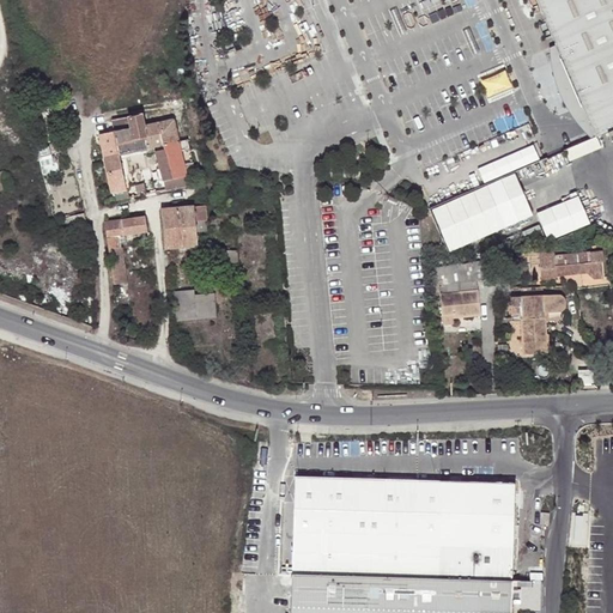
[(612,0),(533,0),(562,64),(587,122),(594,135),(602,132),(602,134),(612,129),(612,0)]
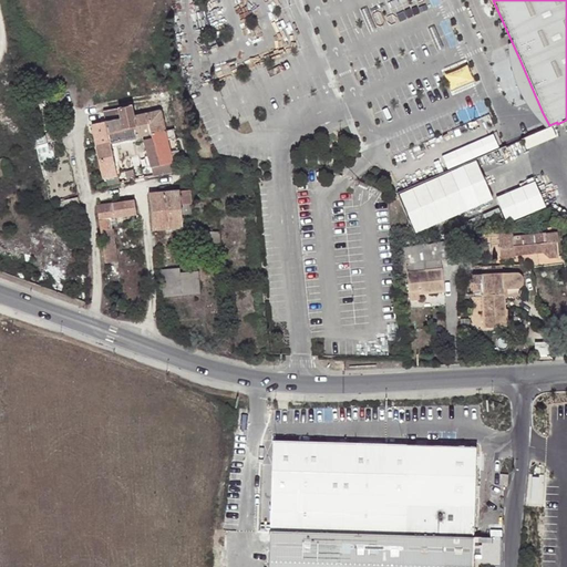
[(543,113),(519,59),(513,62),(514,74),(518,92),(526,106),(535,116),(543,113)]
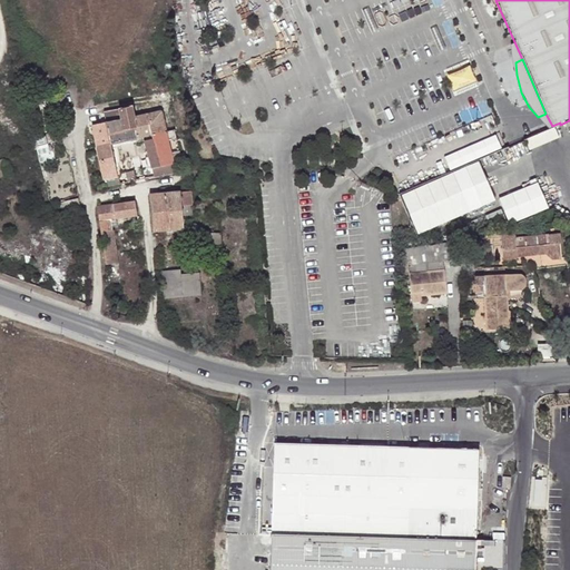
[(165,99),(157,100),(159,112),(160,117),(168,115),(167,106),(165,99)]
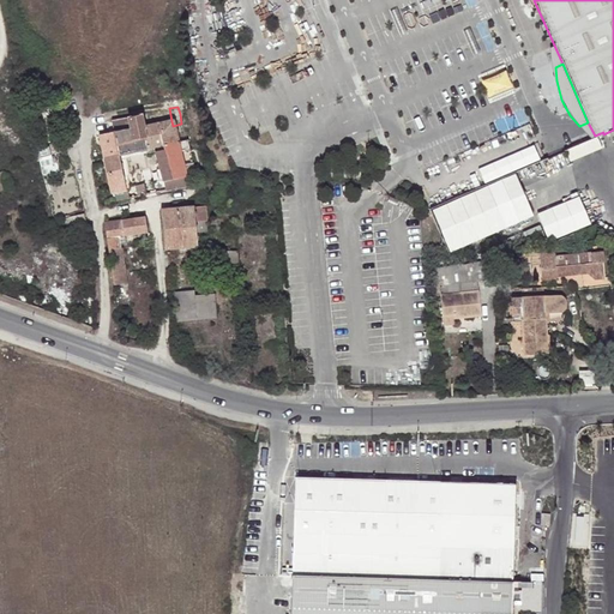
[(144,127),(142,114),(126,118),(130,130),(130,131),(142,128),(144,127)]
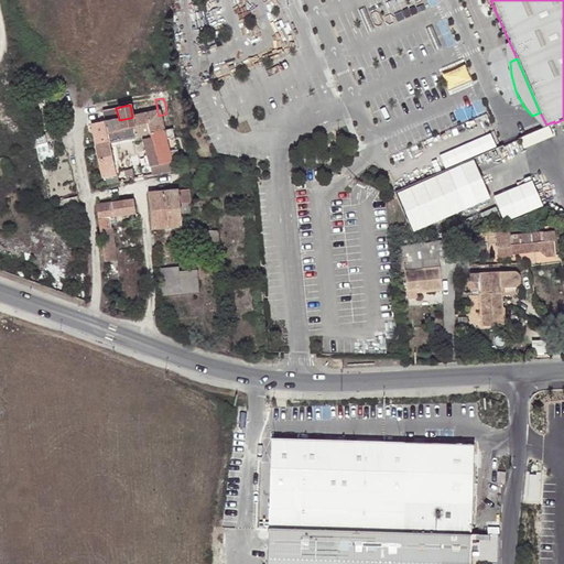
[(104,110),(106,121),(114,120),(119,119),(116,108),(104,110)]
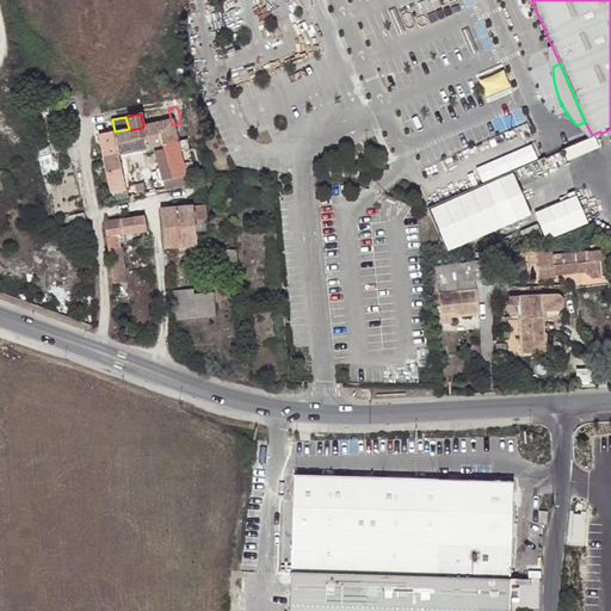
[(171,121),(143,127),(141,128),(146,149),(161,144),(159,140),(174,136),(172,125),(171,121)]
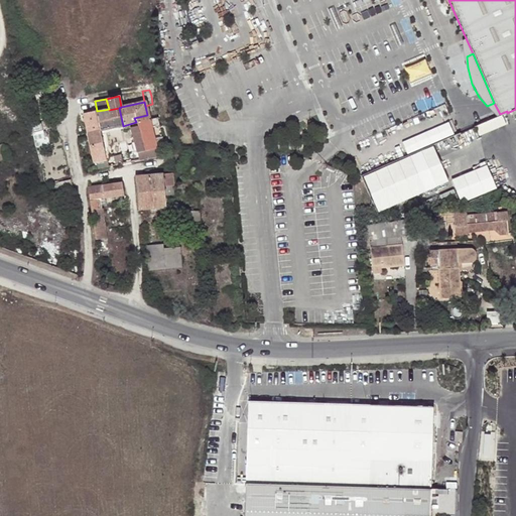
[(109,110),(109,109),(104,110),(108,129),(123,126),(119,108),(109,110)]
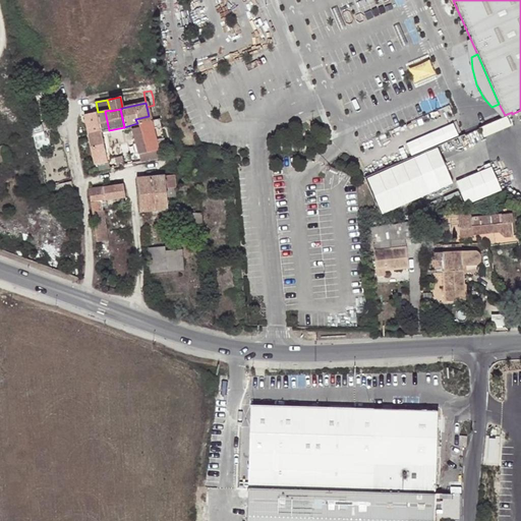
[(100,132),(109,130),(105,111),(98,112),(95,113),(99,131),(100,132)]
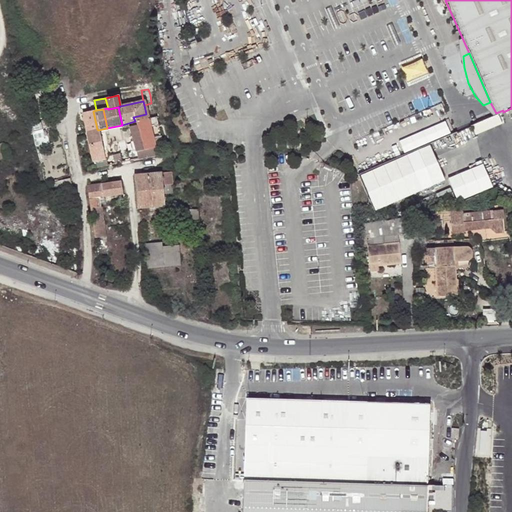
[(97,129),(93,111),(82,113),(86,132),(97,129)]
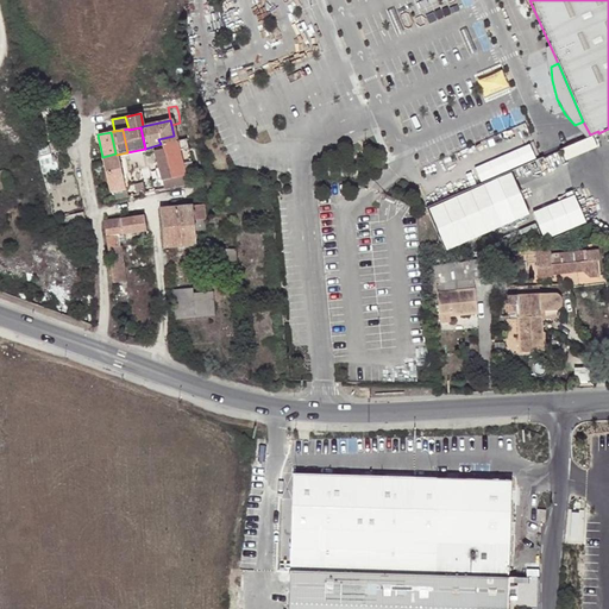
[(164,158),(167,165),(180,163),(177,151),(186,150),(183,139),(175,142),(161,144),(163,150),(164,158)]
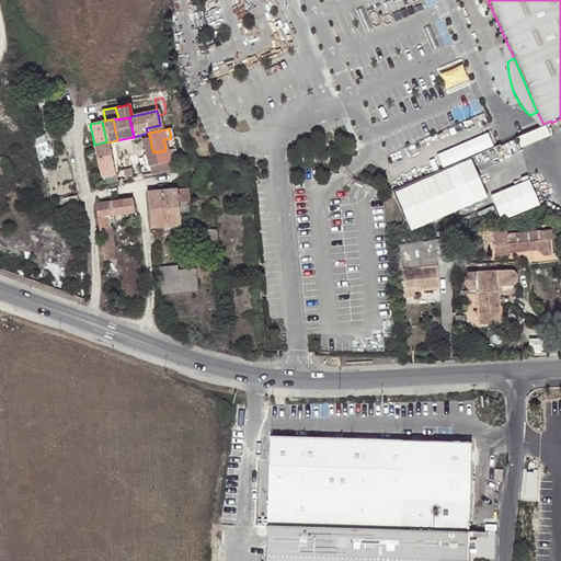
[(150,138),(149,138),(140,140),(142,147),(151,146),(150,138)]
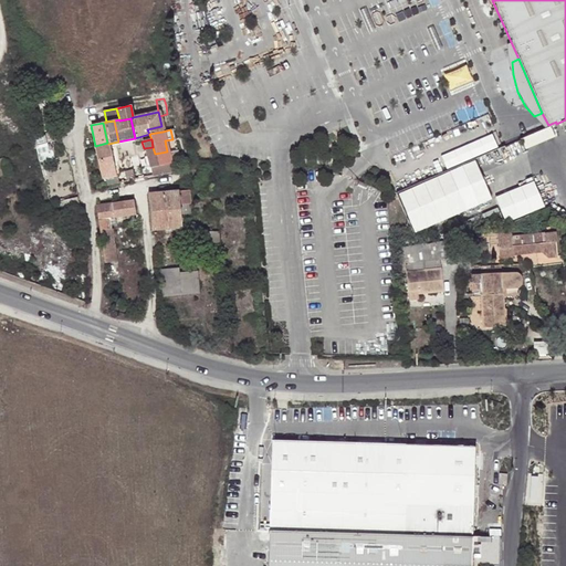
[(144,148),(149,166),(153,176),(160,174),(173,173),(170,165),(159,167),(155,154),(153,147),(144,148)]
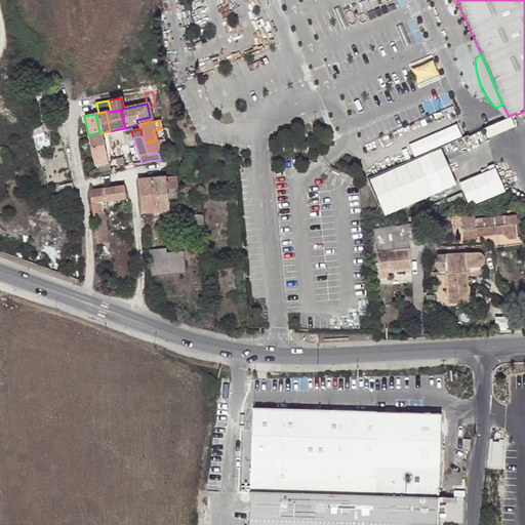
[(102,137),(89,139),(91,148),(103,146),(102,137)]
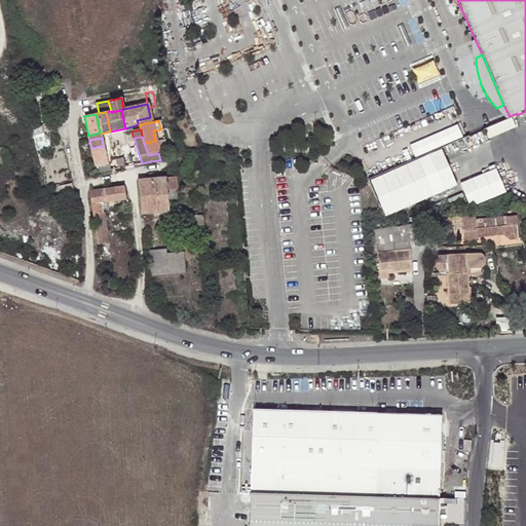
[(155,141),(144,143),(148,155),(158,153),(160,160),(170,158),(167,150),(164,139),(155,141)]
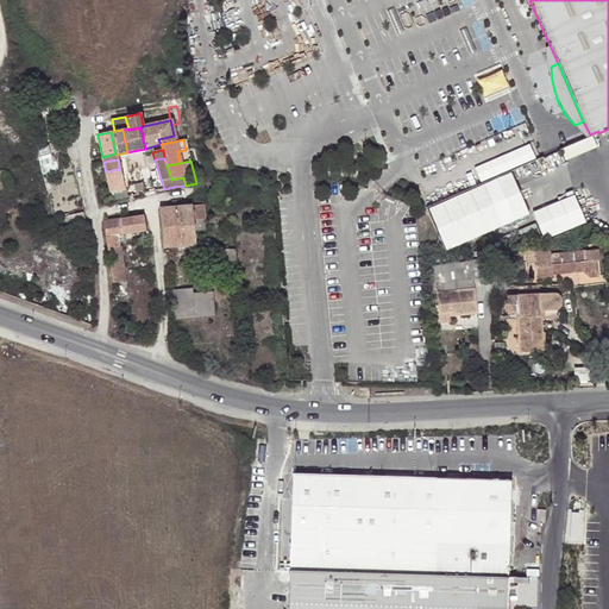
[(124,187),(119,169),(106,171),(110,192),(124,188),(124,187)]
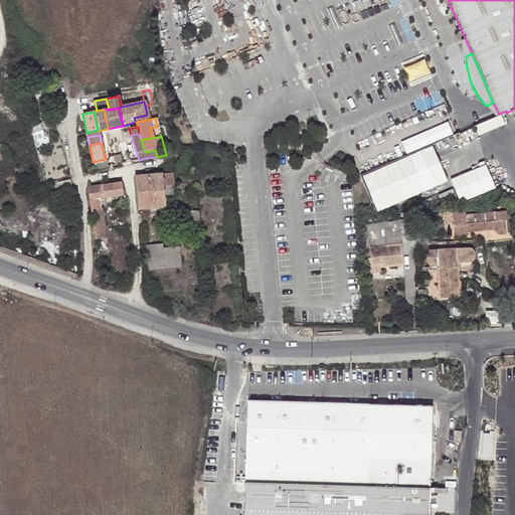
[(381,209),(454,181),(440,145),(367,172),(381,209)]
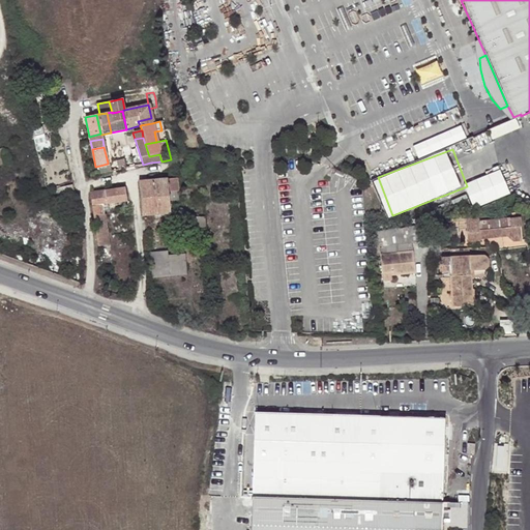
[(143,165),(140,155),(131,156),(134,167),(143,165)]
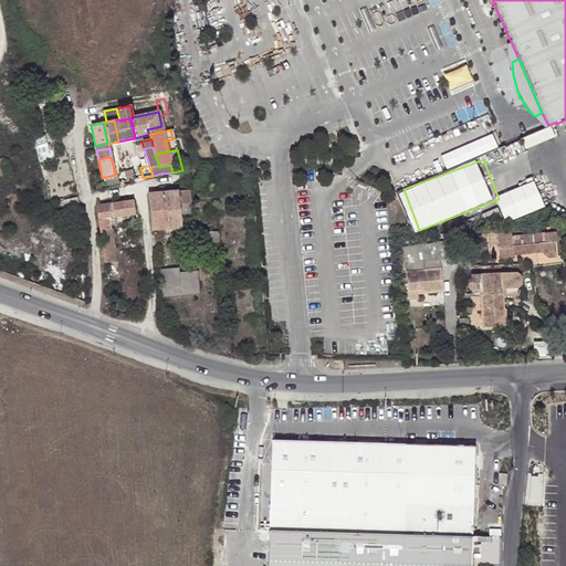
[(123,171),(126,181),(133,180),(130,170),(123,171)]
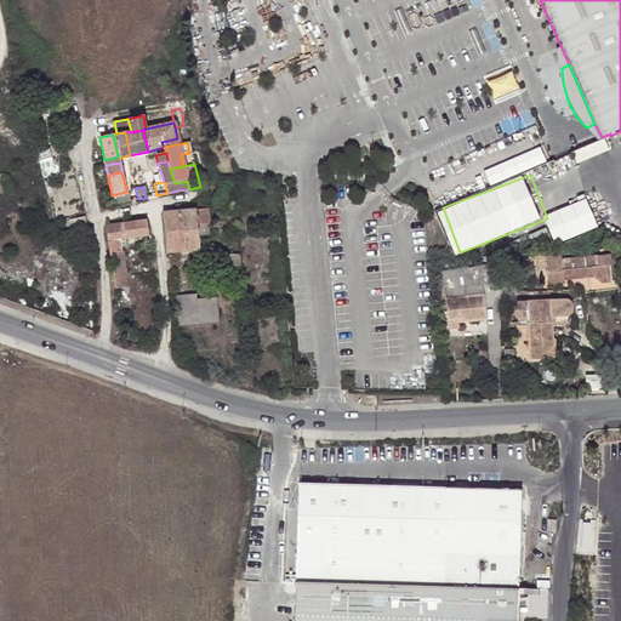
[(126,192),(112,195),(114,205),(129,201),(126,192)]
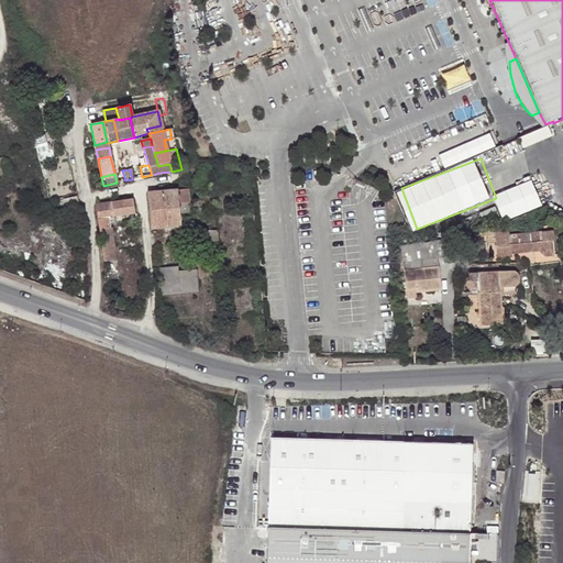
[(540,179),(498,191),(506,218),(547,207),(540,179)]
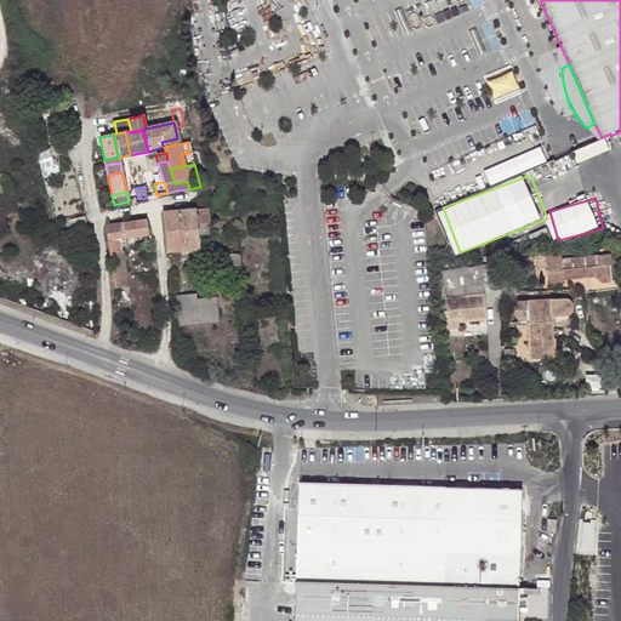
[(205,209),(195,210),(161,214),(164,251),(166,252),(199,250),(198,234),(197,222),(206,221),(205,209)]
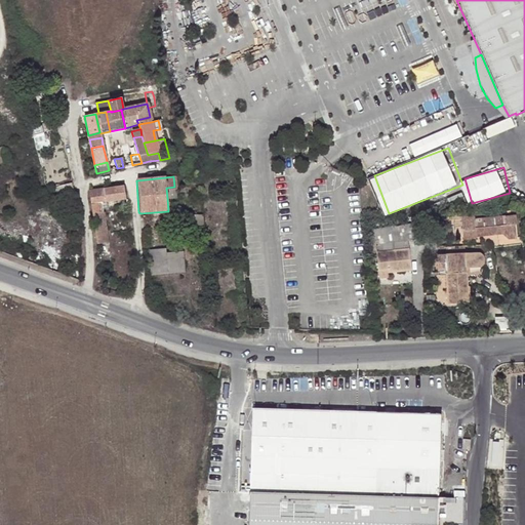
[(73,183),(57,187),(58,192),(58,193),(59,192),(68,191),(75,189),(73,183)]
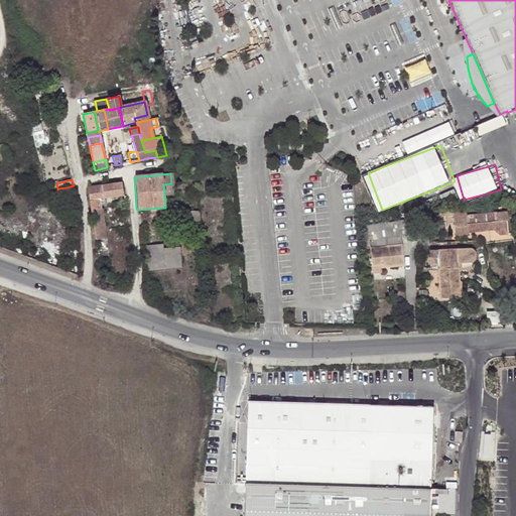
[(91,213),(95,242),(108,240),(103,210),(102,210),(101,208),(105,207),(104,200),(123,198),(121,183),(88,188),(89,196),(91,213)]
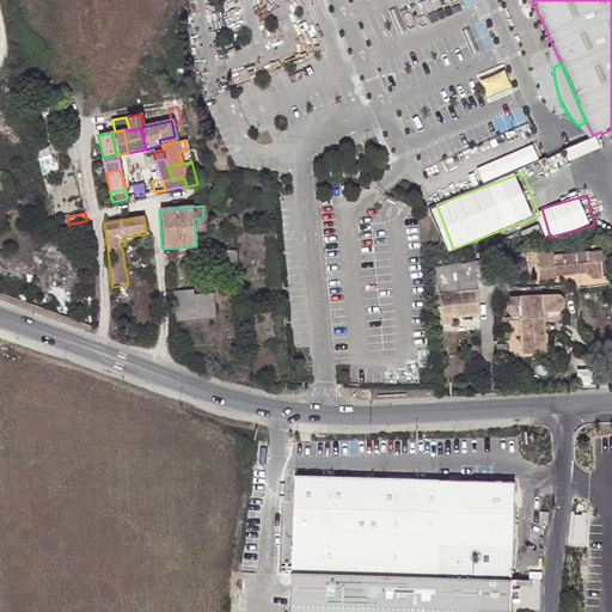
[(203,218),(194,219),(195,231),(204,230),(203,218)]
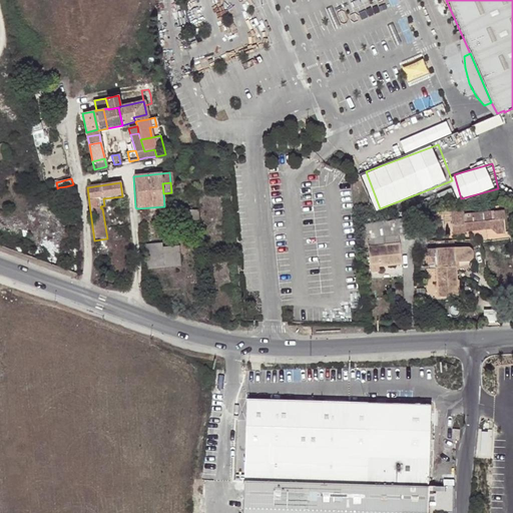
[(122,196),(103,198),(104,205),(104,206),(124,203),(122,196)]
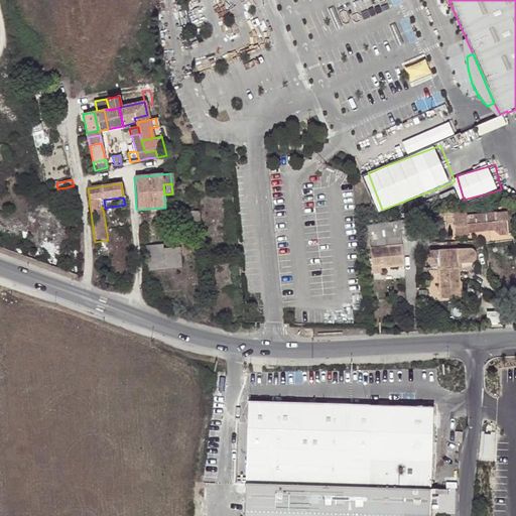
[(460,209),(436,212),(438,227),(446,226),(448,238),(461,236),(461,235),(486,232),(493,237),(501,236),(500,222),(501,222),(500,213),(461,217),(460,209)]
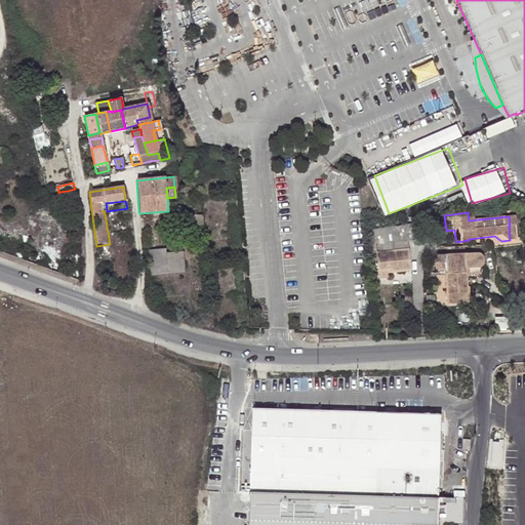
[(202,213),(186,214),(187,226),(203,225),(202,213)]
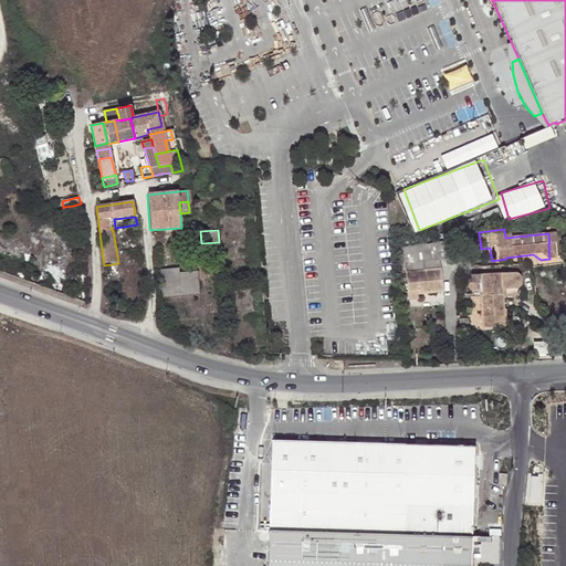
[(471,251),(469,234),(460,236),(462,252),(471,251)]
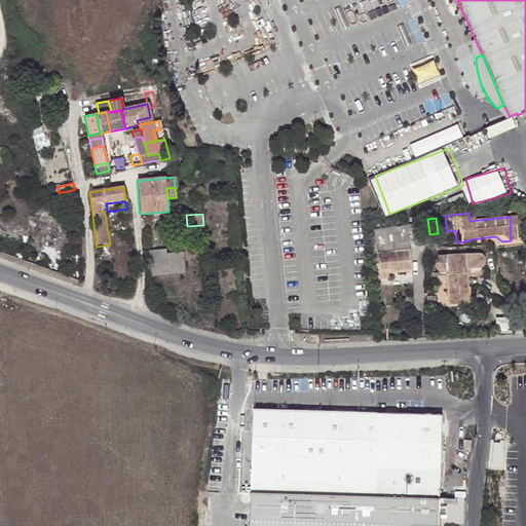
[(378,243),(387,242),(410,239),(423,237),(421,223),(397,227),(376,229),(378,243)]
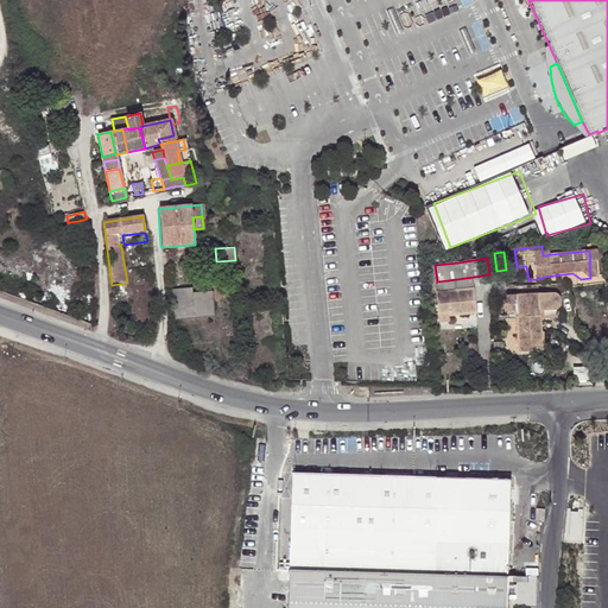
[(474,277),(448,280),(449,291),(475,289),(474,277)]
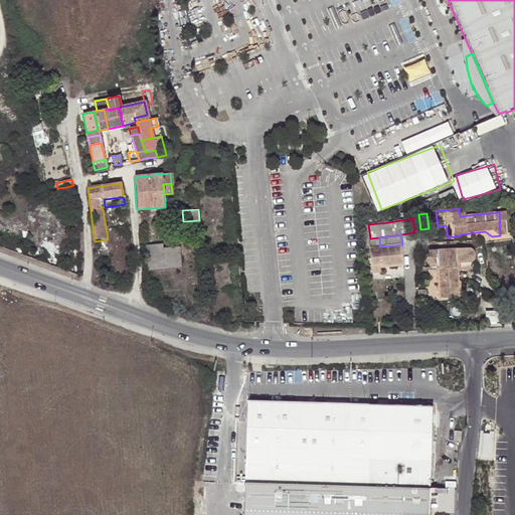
[(380,246),(379,237),(370,238),(371,247),(380,246)]
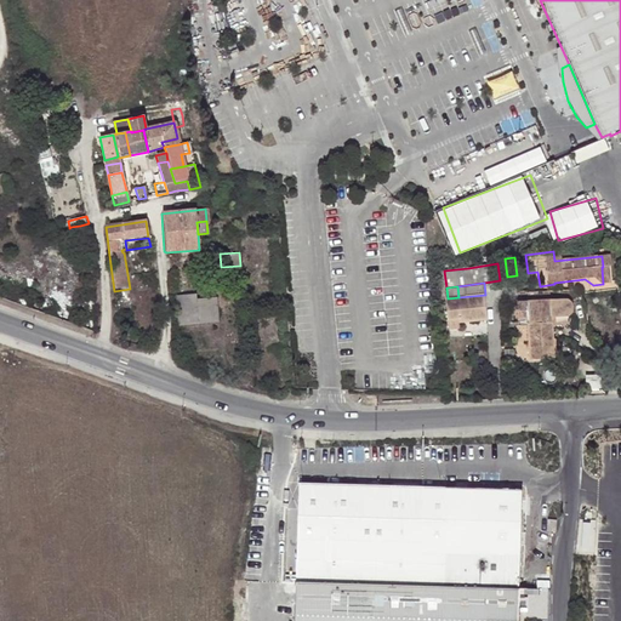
[(195,297),(194,294),(175,295),(178,324),(198,323),(195,297)]
